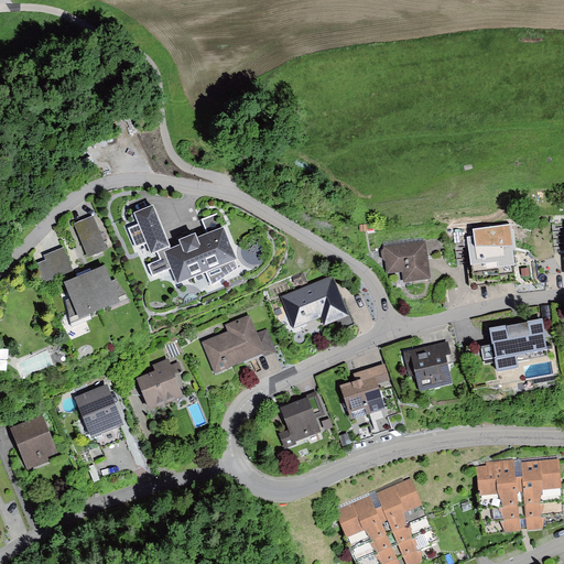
[(154,207),(134,215),(139,226),(129,230),(137,248),(147,243),(151,256),(158,253),(160,261),(149,266),(153,277),(171,269),(177,284),(206,274),(210,288),(239,269),(235,261),(238,260),(218,214),(202,220),(208,235),(197,240),(195,237),(179,243),(181,247),(172,251),(154,207)]
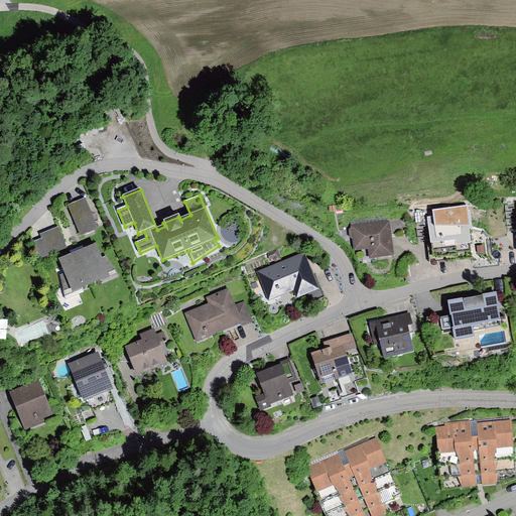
[(88,203),(70,209),(81,240),(99,233),(88,203)]
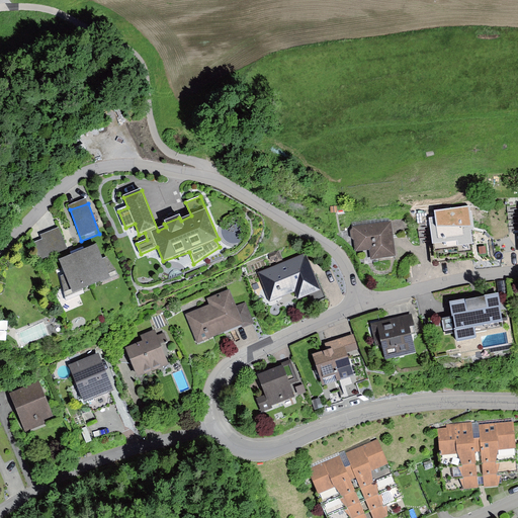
[(450,218),(430,221),(435,266),(475,262),(470,233),(475,233),(471,212),(450,214),(450,218)]
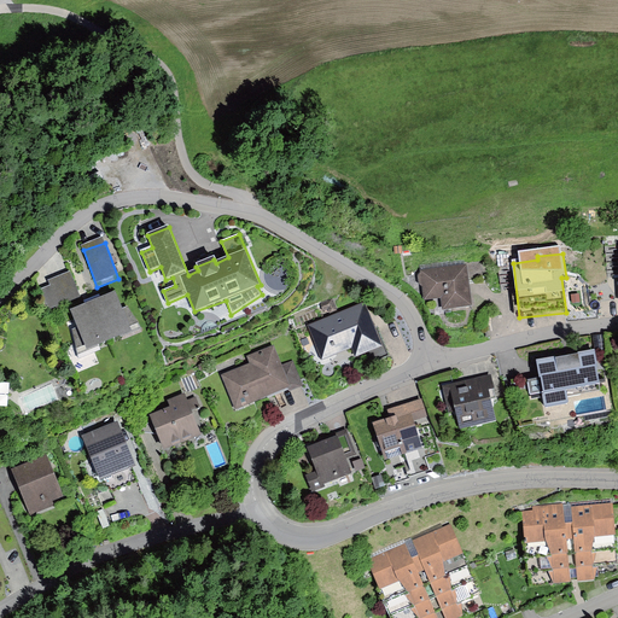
[(467,266),(420,272),(421,274),(418,277),(419,286),(423,287),(425,302),(441,299),(442,312),(472,308),(467,266)]
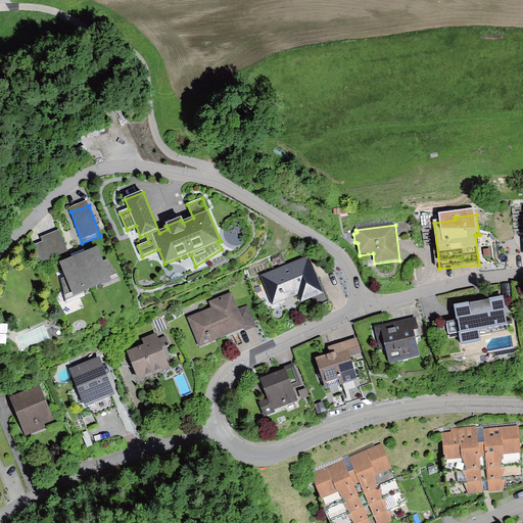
[(43,242),(33,246),(40,264),(68,252),(59,230),(41,238),(43,242)]
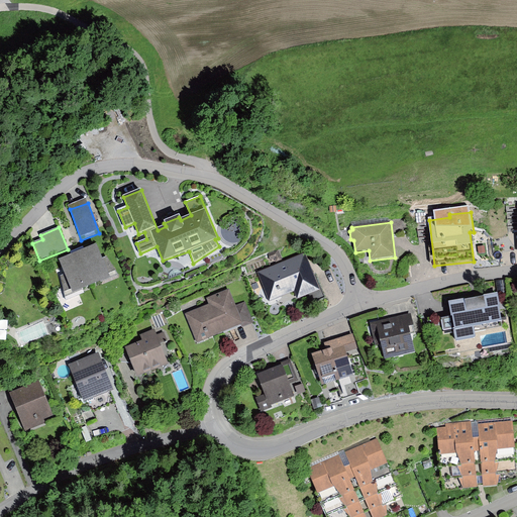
[(102,260),(97,245),(78,253),(92,288),(119,278),(106,256),(102,260)]
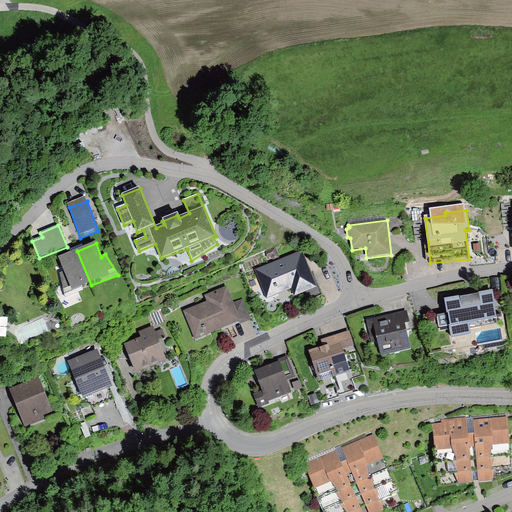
[(276,247),(265,252),(267,258),(271,256),(273,261),(281,258),(276,247)]
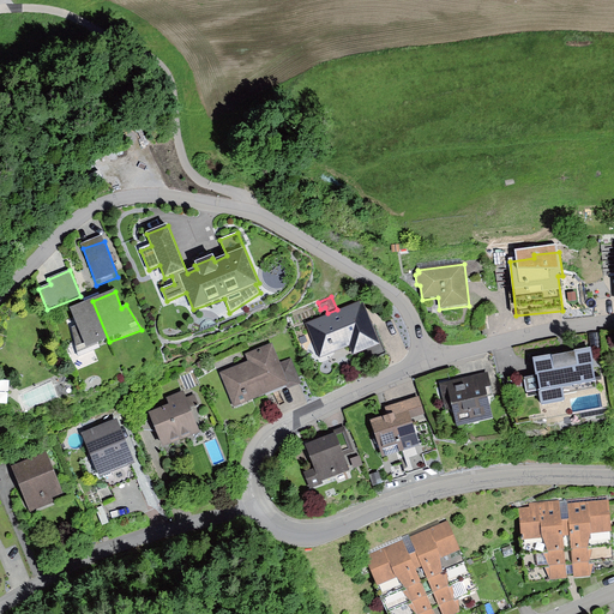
[(109,342),(92,301),(72,309),(78,326),(72,329),(78,357),(109,342)]
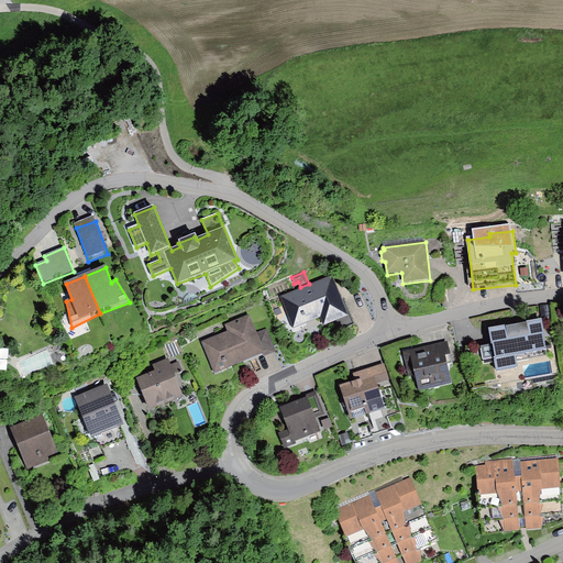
[(333,277),(280,298),(293,330),(320,319),(323,328),(331,324),(334,333),(355,326),(349,310),(346,311),(333,277)]
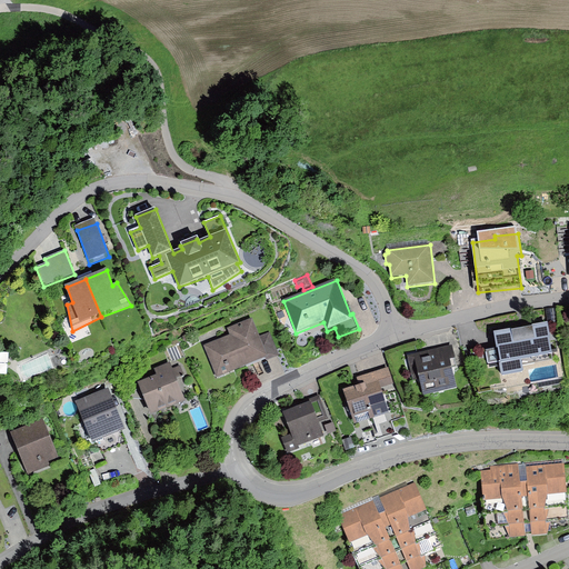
[(556,308),(546,308),(547,322),(557,321),(556,308)]
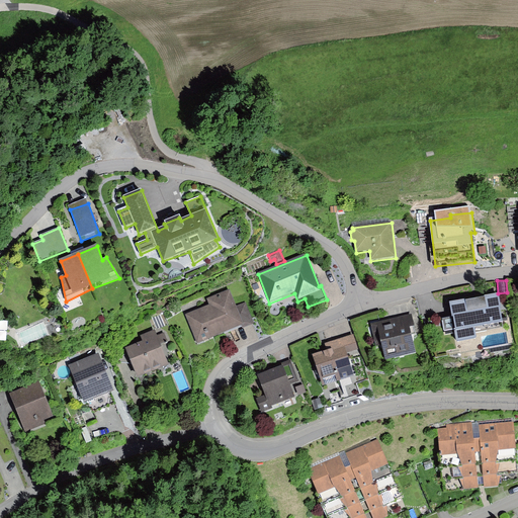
[(210,307),(186,316),(196,344),(242,327),(243,329),(254,325),(246,303),(236,306),(230,290),(207,299),(210,307)]
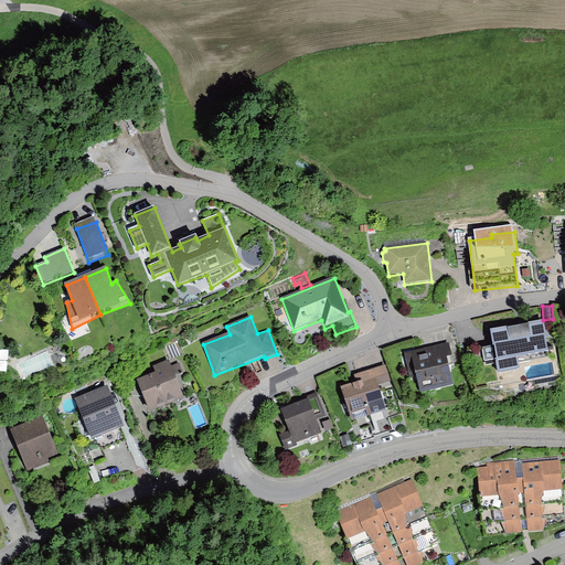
[(543,323),(490,332),(492,348),(482,349),(484,362),(497,360),(499,374),(520,371),(518,359),(548,353),(543,323)]
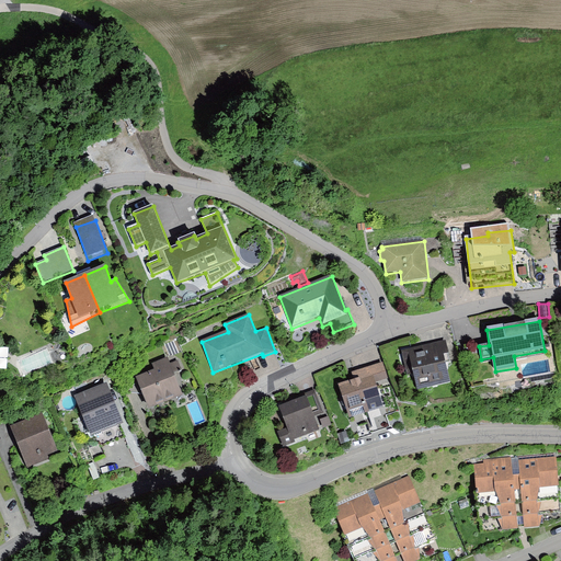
[(446,342),(401,351),(407,376),(414,374),(418,389),(450,382),(446,364),(450,363),(446,342)]
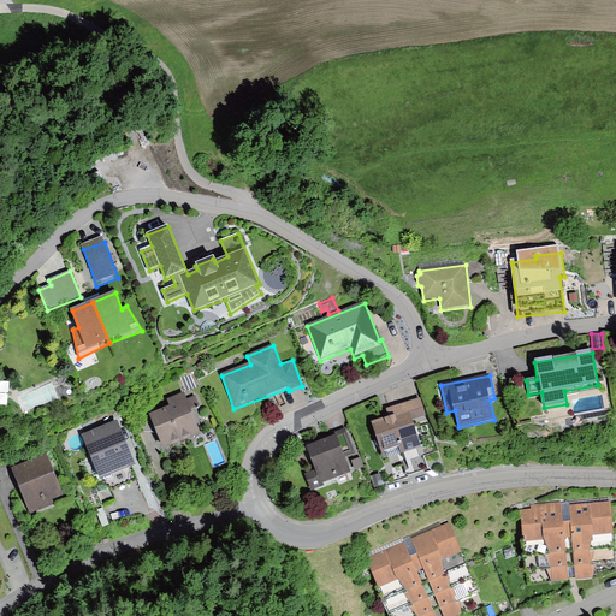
[(170,408),(150,416),(164,449),(201,433),(184,394),(166,401),(170,408)]
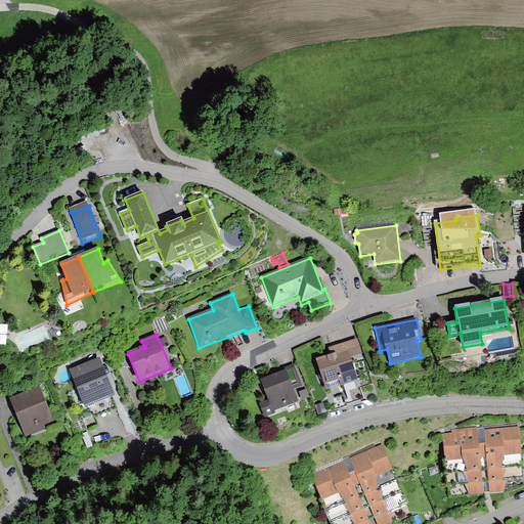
[(331,355),(316,360),(326,391),(357,381),(350,358),(363,353),(358,339),(329,349),(331,355)]
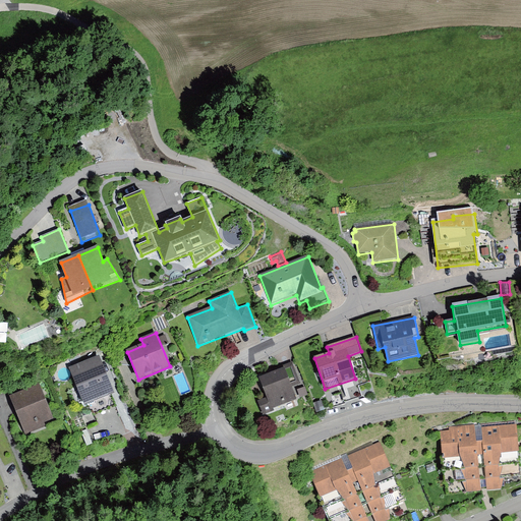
[(100,356),(69,368),(84,407),(115,395),(100,356)]
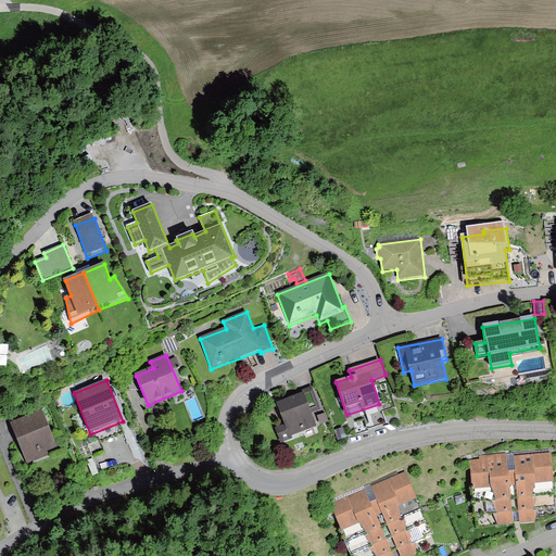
[(304,393),(275,404),(283,425),(275,428),(280,443),(292,439),(291,437),(316,427),(311,414),(320,409),(312,387),(303,390),(304,393)]
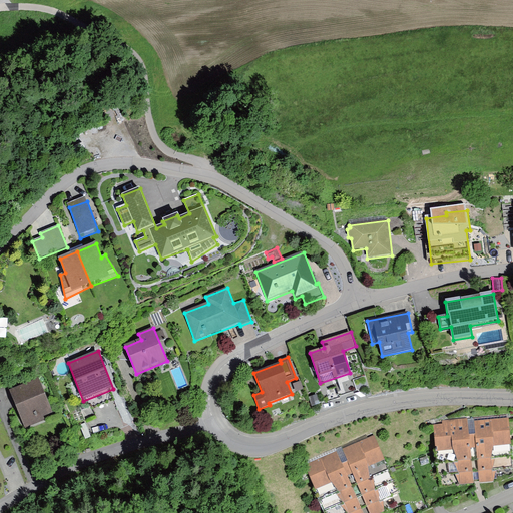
[(39,380),(10,392),(25,429),(45,421),(43,417),(53,413),(39,380)]
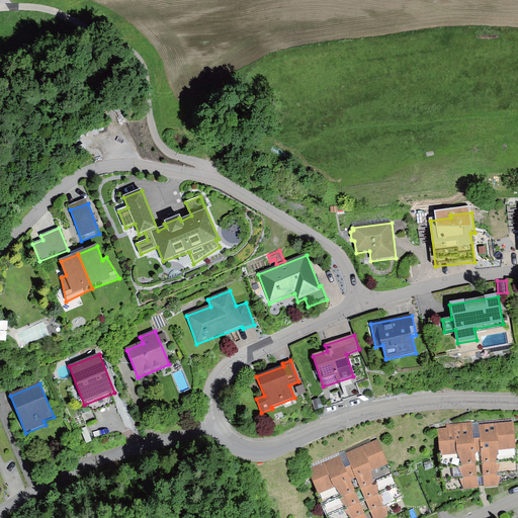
[(304,385),(295,387),(298,396),(307,394),(304,385)]
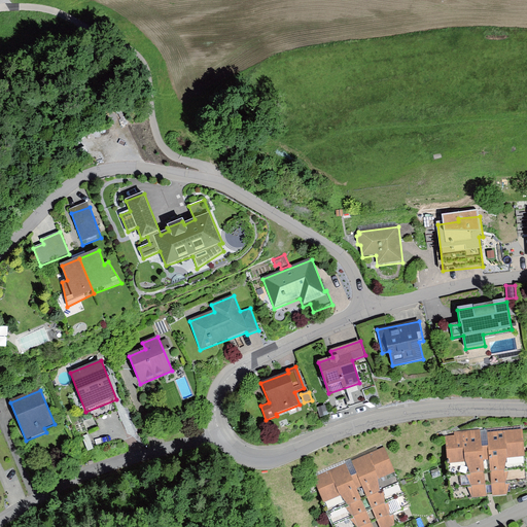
[(325,407),(317,409),(320,418),(328,416),(325,407)]
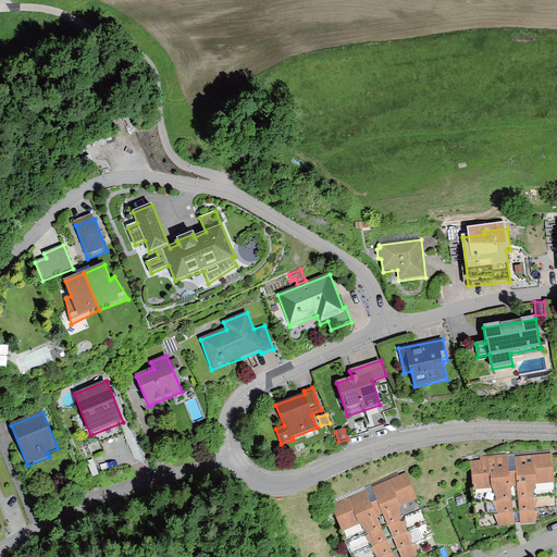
[(480,461),(470,462),(475,517),(494,515),(498,527),(514,525),(512,521),(517,521),(521,520),(522,525),(536,524),(540,512),(556,510),(556,479),(555,454),(554,449),(480,456),(480,461)]
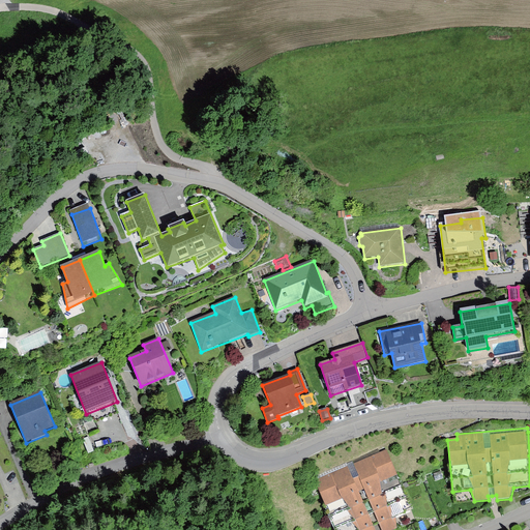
[(387,449),(314,480),(334,529),(394,529),(396,517),(413,509),(387,449)]
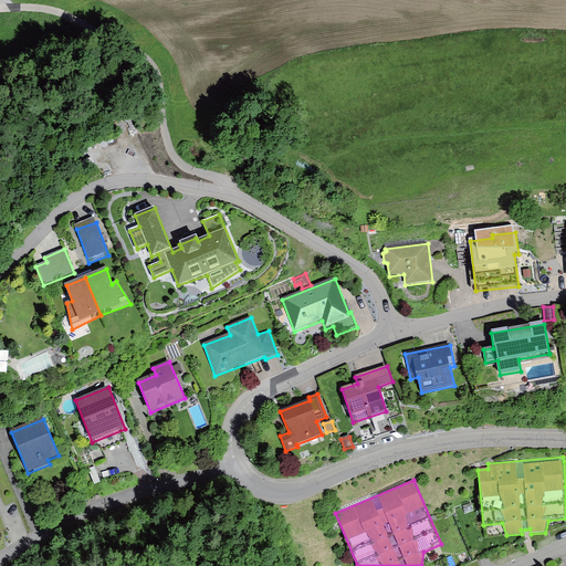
[(471,504),(462,507),(465,513),(473,510),(471,504)]
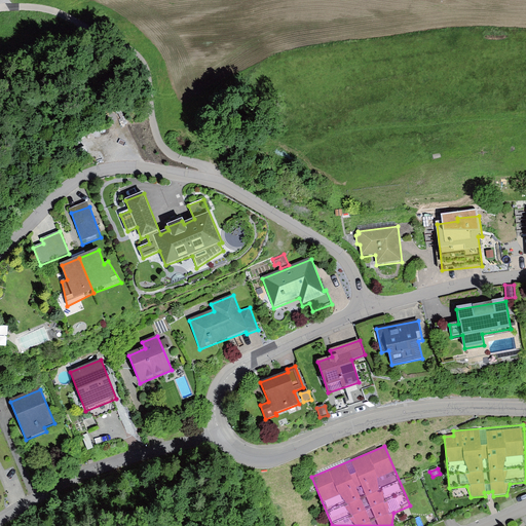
All buildings are outlined.
